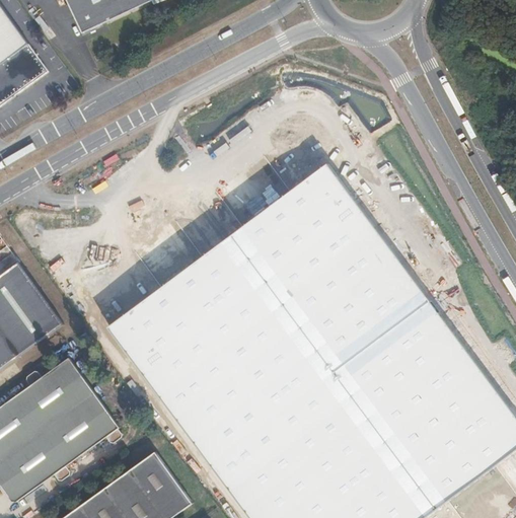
[(64,0),(80,32),(149,0),(64,0)]
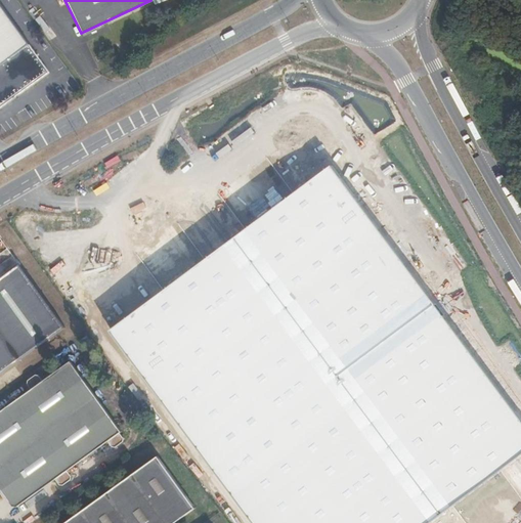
[(0,104),(46,73),(0,7),(0,104)]
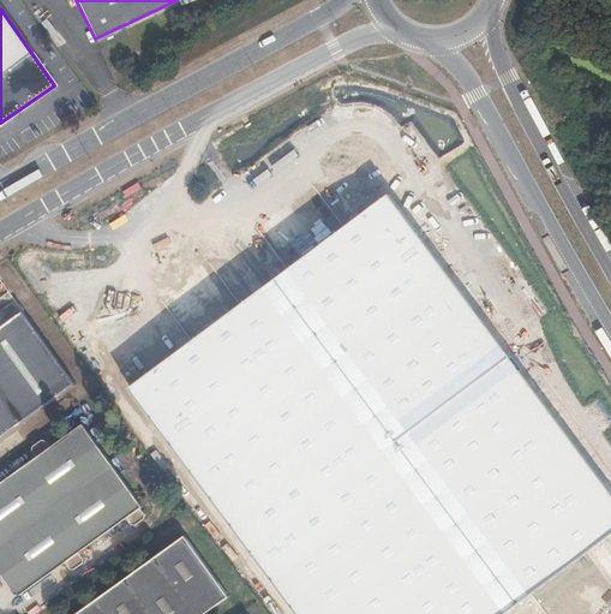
[(497,613),(610,530),(610,494),(387,192),(126,387),(295,613),(497,613)]
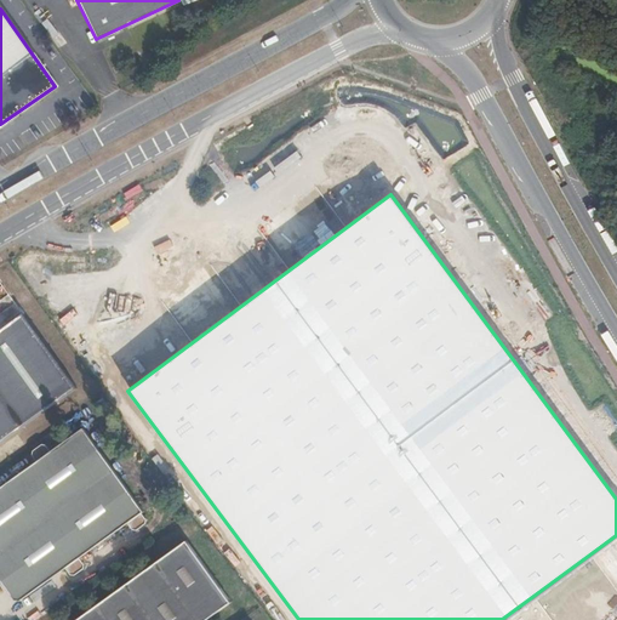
[(0,441),(75,387),(18,312),(0,325),(0,441)]
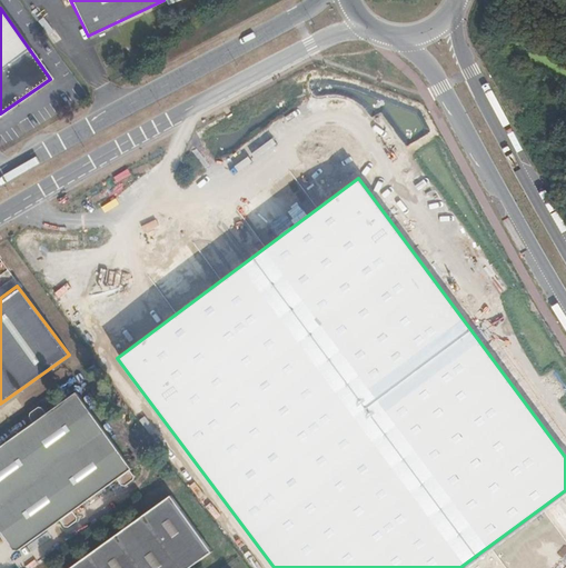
[(50,409),(0,445),(0,531),(11,548),(17,548),(49,526),(130,468),(75,392),(50,409)]
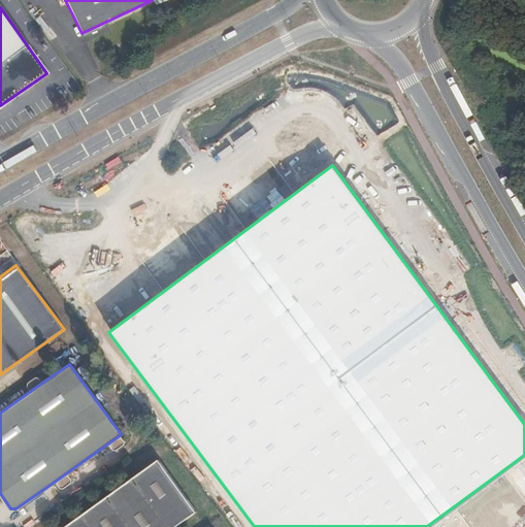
[(110,492),(62,526),(170,526),(194,511),(157,459),(110,492)]
